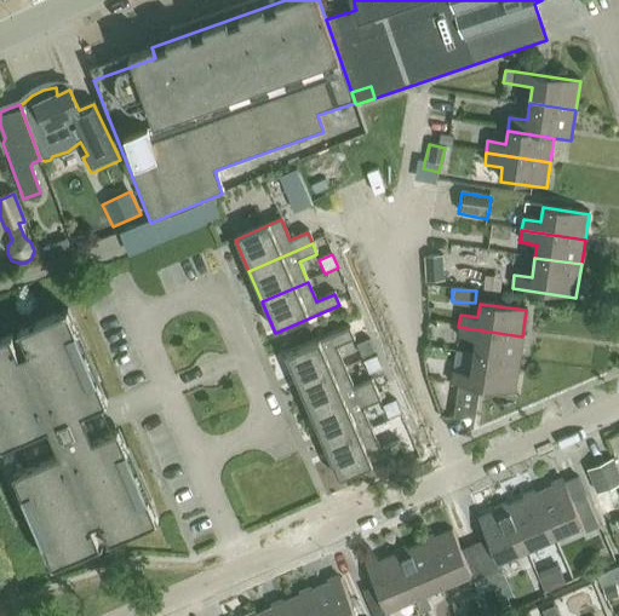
[(18,357),(10,337),(0,340),(0,430),(7,447),(23,439),(34,466),(18,472),(38,517),(35,518),(34,516),(32,517),(53,566),(101,546),(92,525),(101,522),(110,542),(158,522),(135,472),(133,473),(135,476),(132,477),(113,431),(103,436),(92,410),(102,406),(82,361),(85,360),(86,362),(89,361),(67,311),(18,332),(28,353),(18,357)]
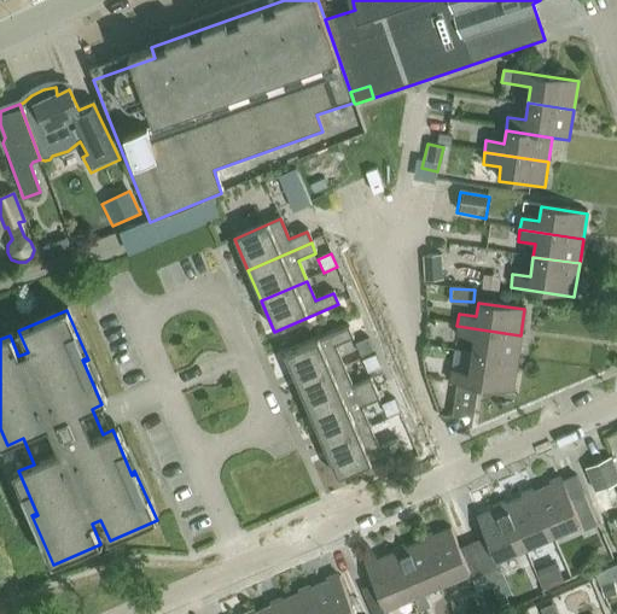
[(471,354),(517,361),(521,335),(457,326),(455,337),(473,340),(471,354)]
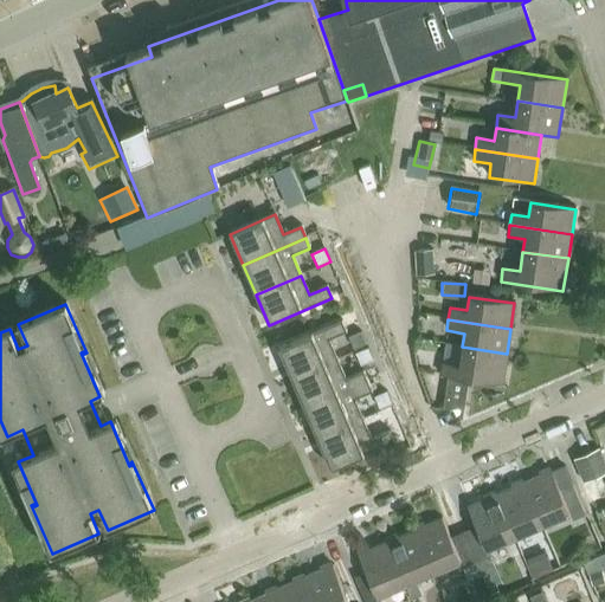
[(278,348),(291,380),(338,360),(328,341),(346,332),(341,322),(278,348)]
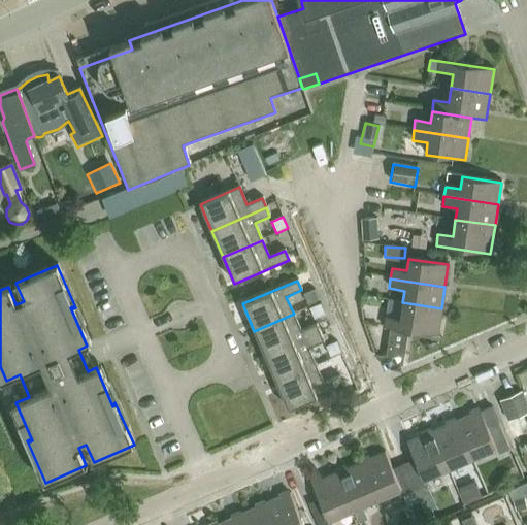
[(319,301),(314,290),(303,294),(308,305),(319,301)]
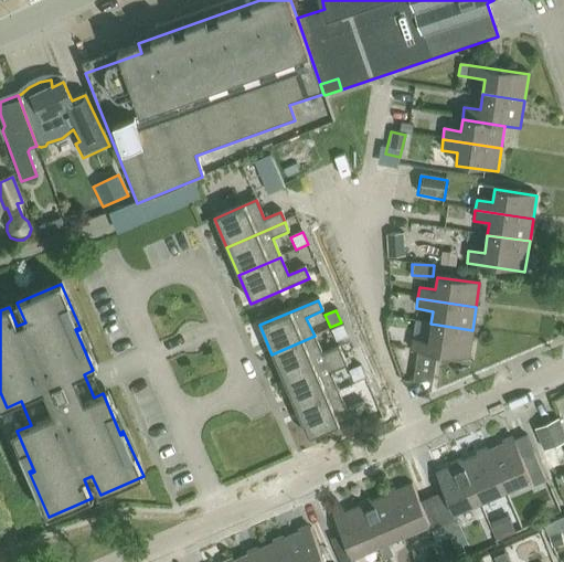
[(472,330),(431,324),(428,342),(411,340),(410,351),(468,360),(472,330)]
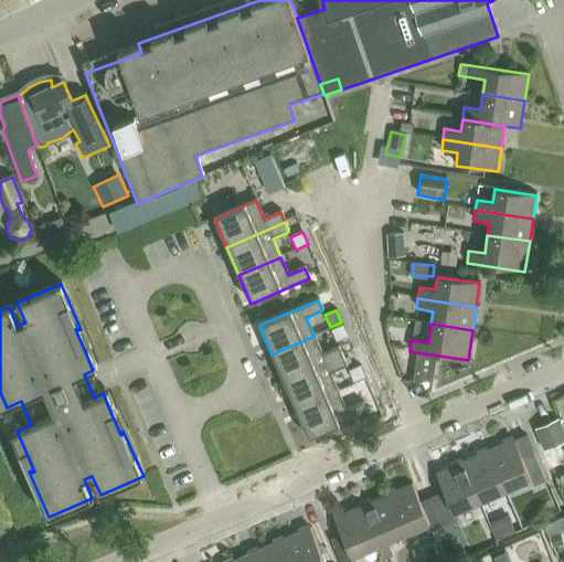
[(348,338),(342,326),(331,330),(336,342),(348,338)]
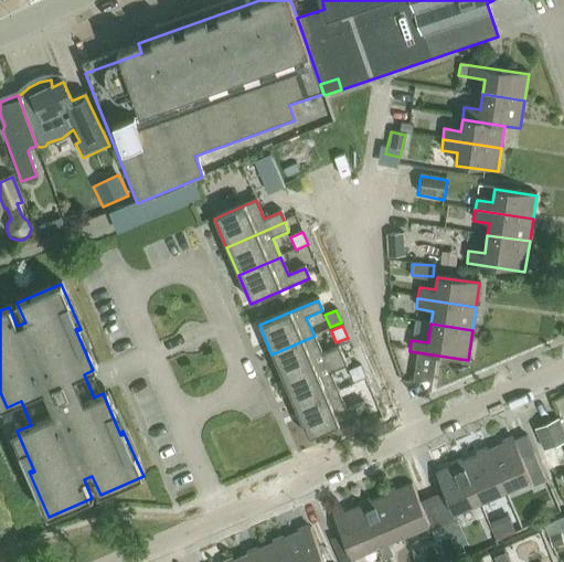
[(322,354),(315,336),(272,354),(284,382),(342,357),(338,348),(322,354)]
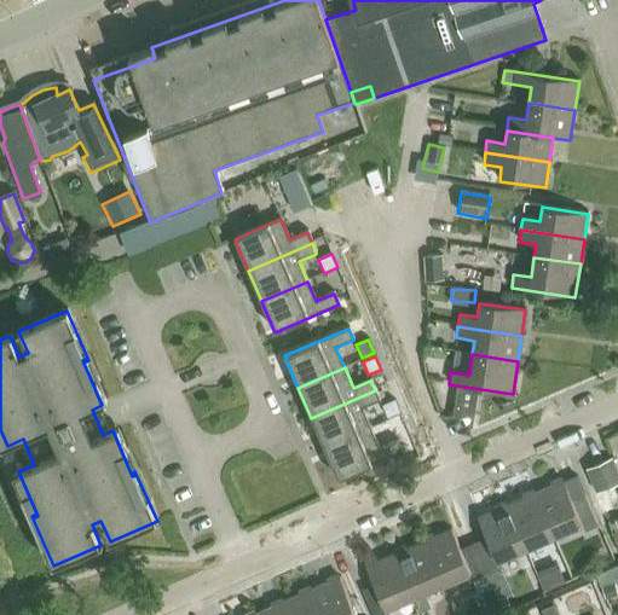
[(324,448),(370,429),(362,408),(380,401),(375,390),(311,418),(324,448)]
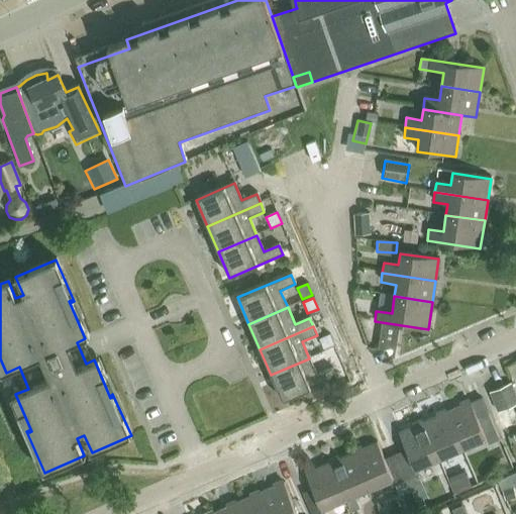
[(333,345),(329,335),(319,339),(323,350),(333,345)]
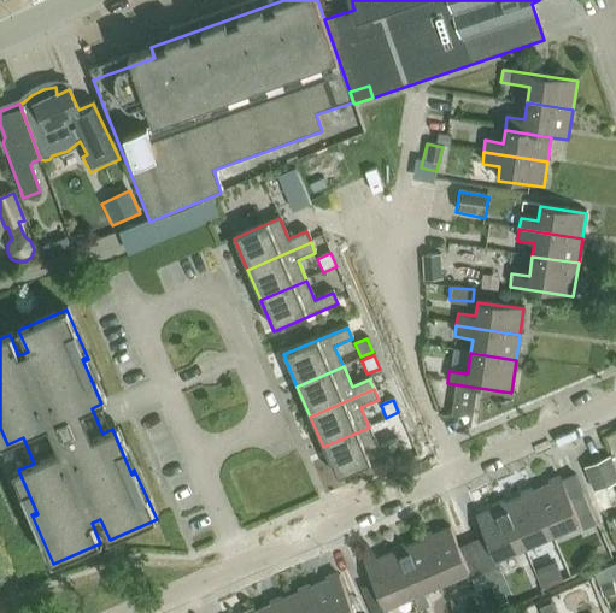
[(377,448),(369,428),(323,447),(336,479),(400,452),(396,440),(377,448)]
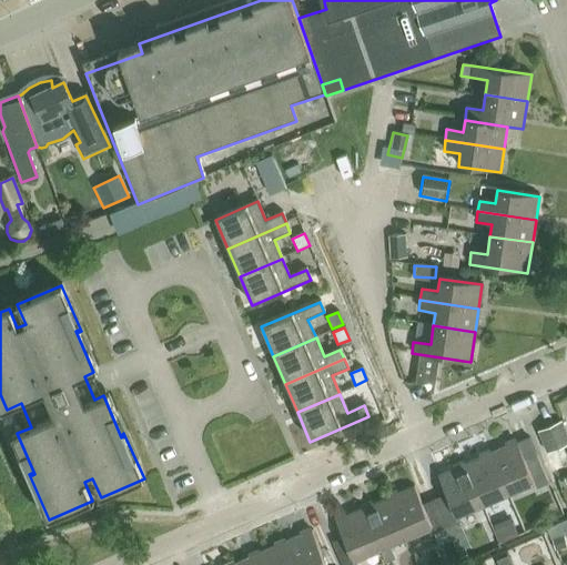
[(537,432),(546,453),(566,442),(566,436),(559,422),(537,432)]
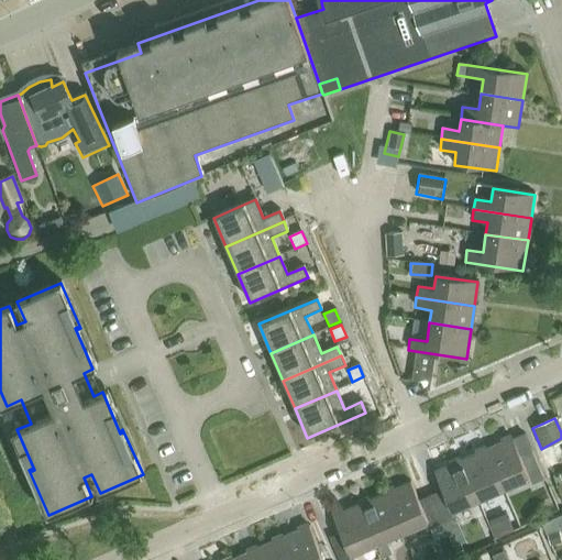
[(504,491),(529,480),(531,484),(542,480),(531,452),(520,458),(513,439),(486,451),(504,491)]
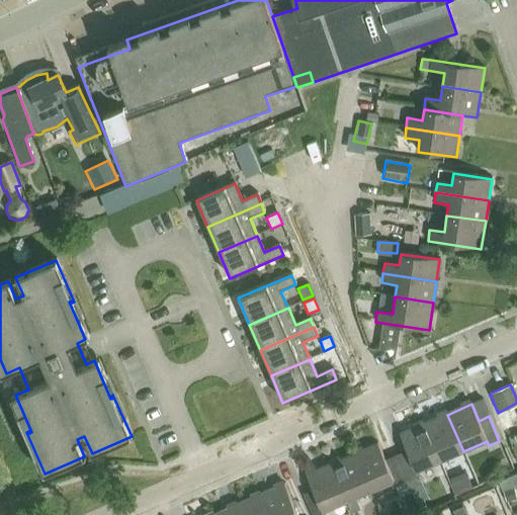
[(440,461),(463,451),(447,415),(423,425),(440,461)]
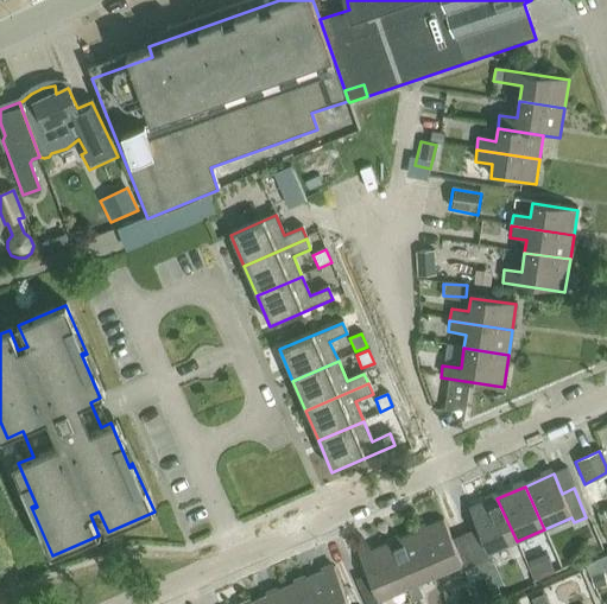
[(489,553),(517,541),(497,498),(469,510),(478,529),(462,536),(481,579),(482,579),(478,566),(492,560),(489,553)]
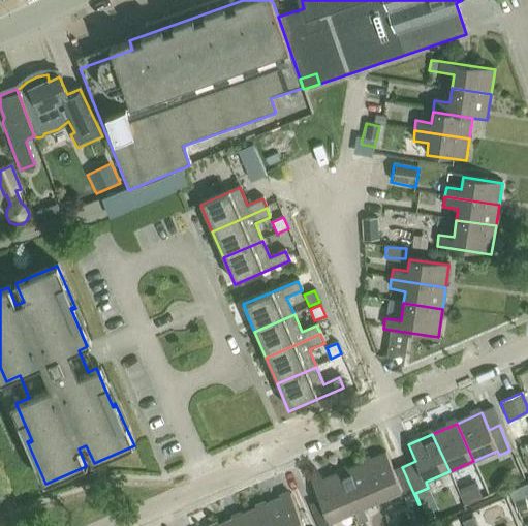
[(385,454),(361,465),(377,502),(402,491),(409,508),(418,504),(402,467),(394,471),(385,454)]
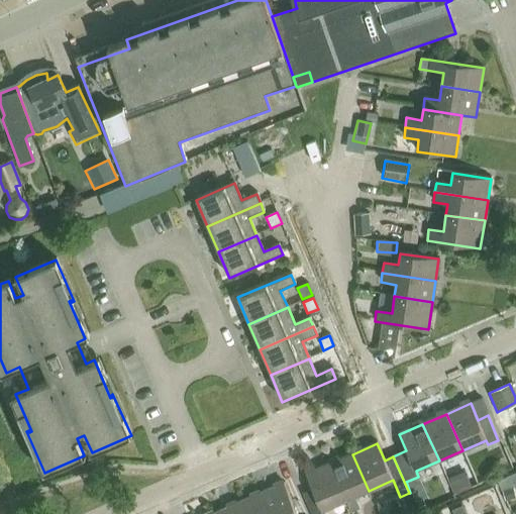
[(329,465),(345,501),(350,511),(358,508),(354,497),(369,491),(352,454),(329,465)]
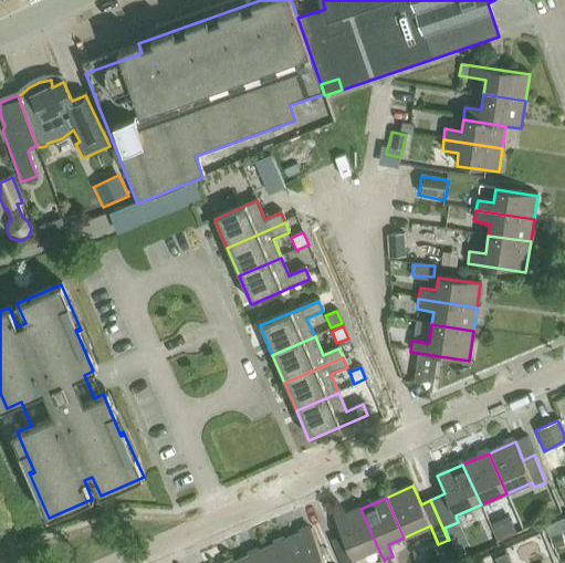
[(335,520),(342,537),(332,541),(341,562),(353,562),(352,560),(378,549),(361,509),(335,520)]
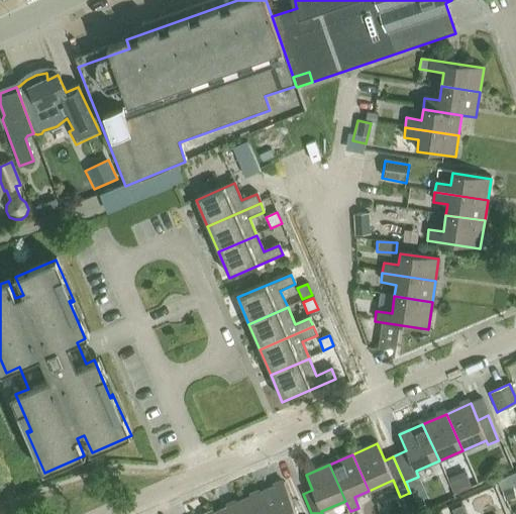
[(501,492),(515,487),(515,473),(497,482),(501,492)]
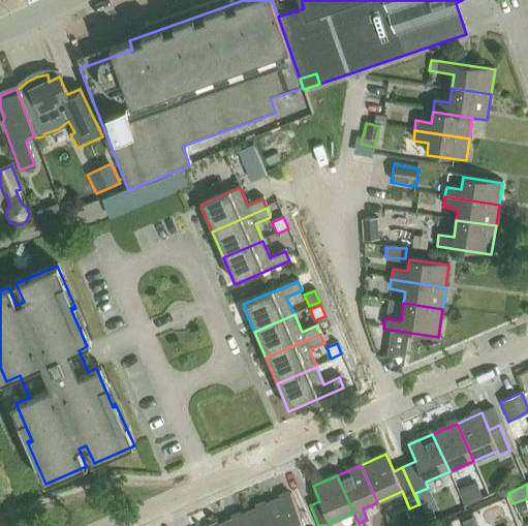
[(460,495),(465,505),(482,499),(476,488),(460,495)]
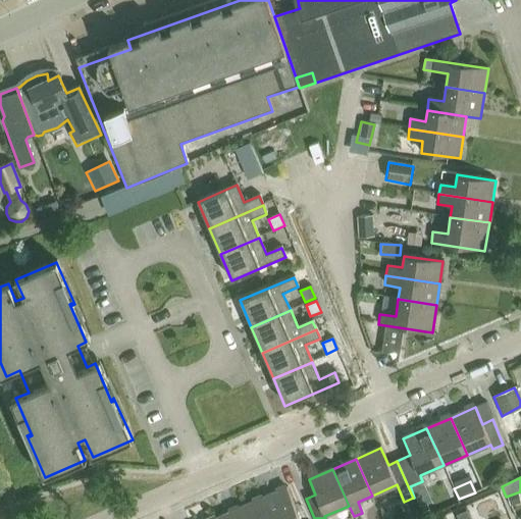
[(300,518),(287,488),(262,499),(270,518),(300,518)]
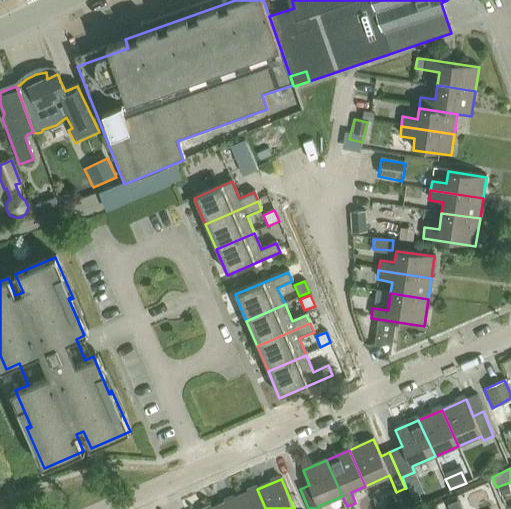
[(265,508),(257,489),(234,499),(238,508),(265,508)]
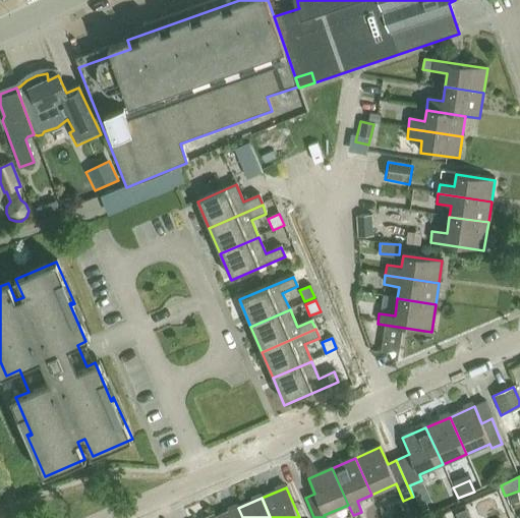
[(242,517),(238,508),(217,517),(242,517)]
